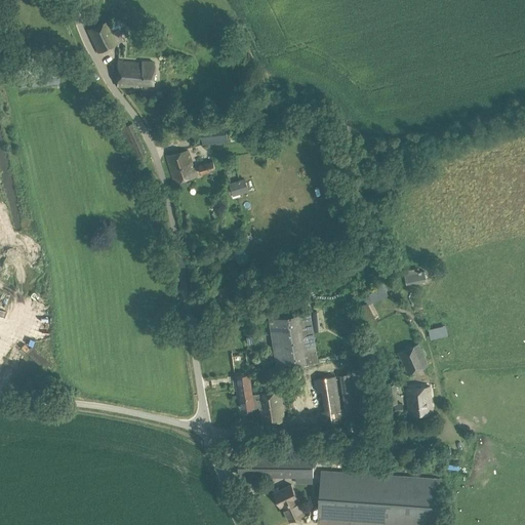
[(119,43),(108,21),(86,30),(97,53),(119,43)]
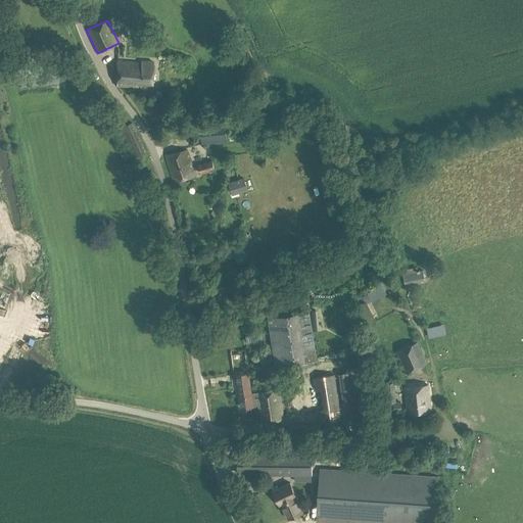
[(153,62),(142,61),(142,63),(117,61),(117,86),(153,89),(153,62)]
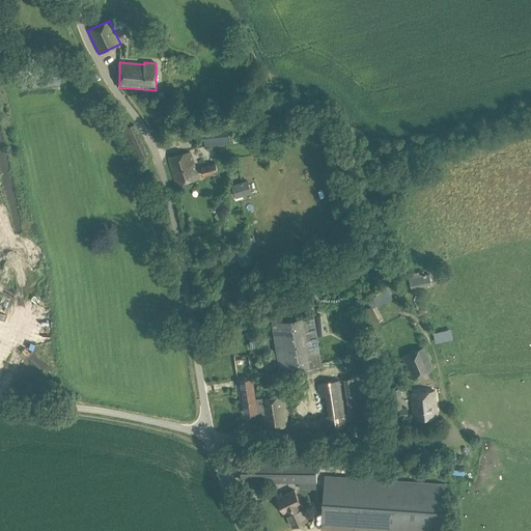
[(120,130),(135,161),(148,155),(134,123),(120,130)]
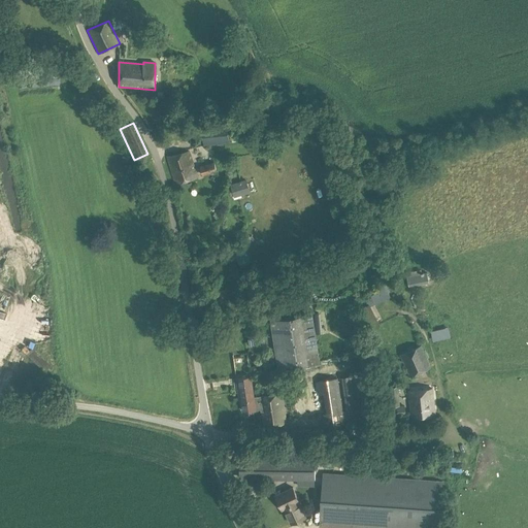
[(227,123),(201,126),(204,146),(229,143),(227,123)]
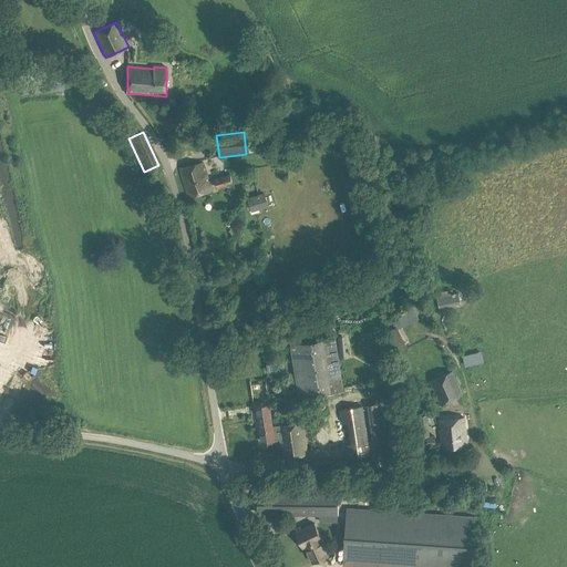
[(203,163),(181,168),(188,196),(212,189),(203,163)]
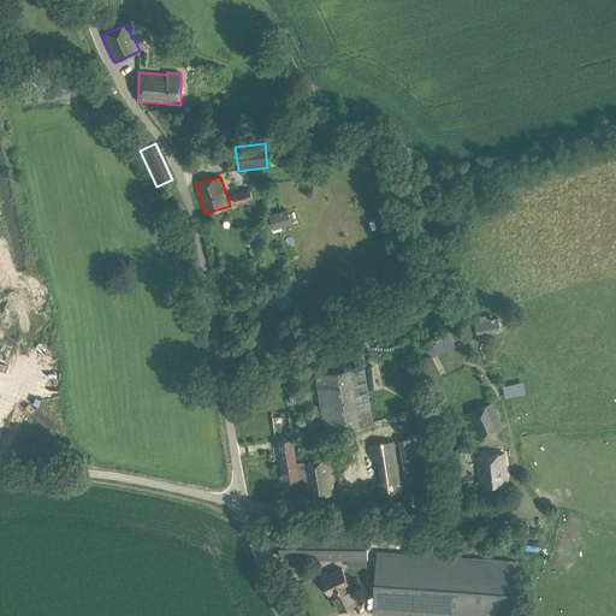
[(253,200),(249,189),(232,194),(236,205),(253,200)]
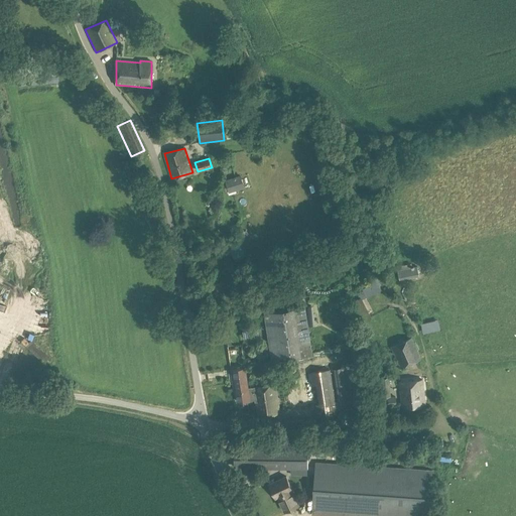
[(240,175),(225,180),(226,182),(223,183),(226,190),(228,190),(229,192),(245,187),(240,175)]
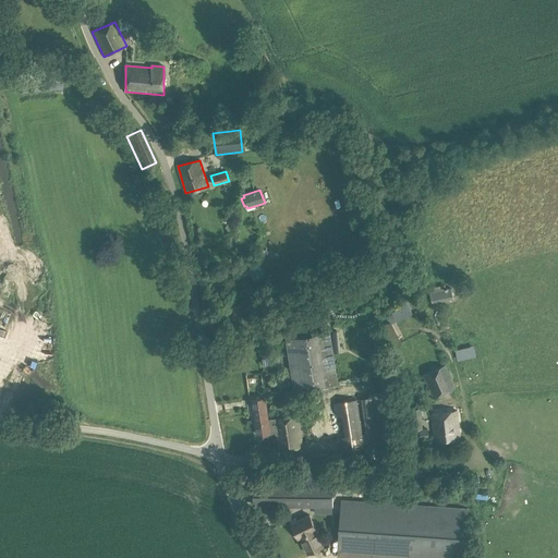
[(208,214),(213,220),(218,218),(215,210),(208,214)]
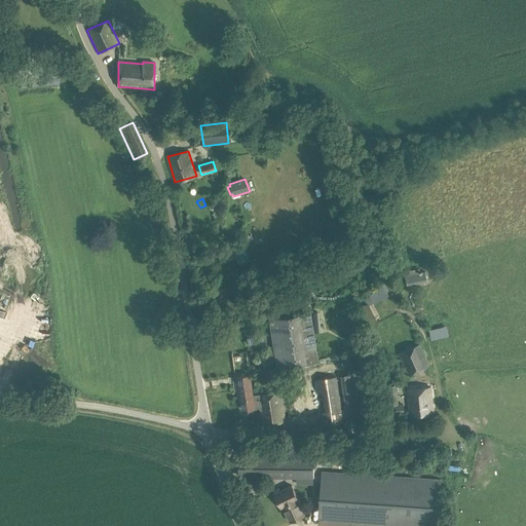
[(246,250),(234,256),(239,266),(251,261),(246,250)]
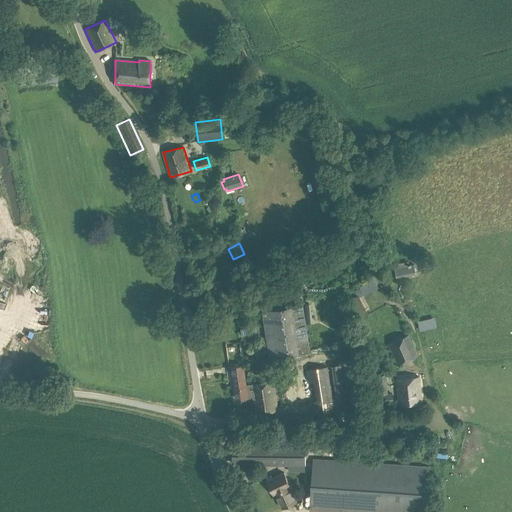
[(405,259),(397,261),(398,266),(396,267),(399,276),(418,271),(416,262),(407,264),(405,259)]
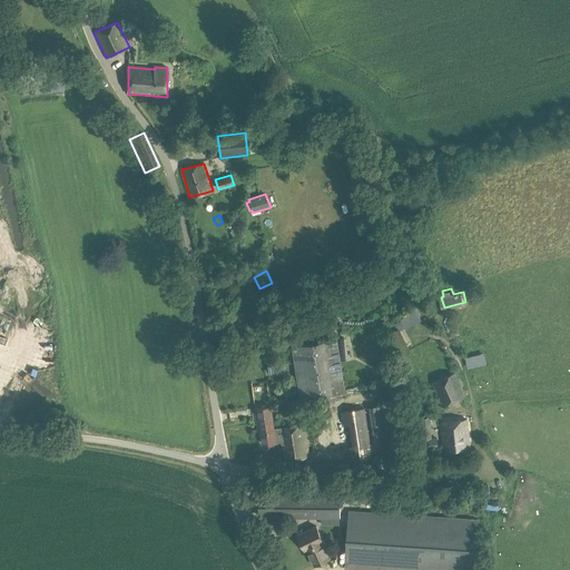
[(411,351),(400,327),(389,334),(401,356),(411,351)]
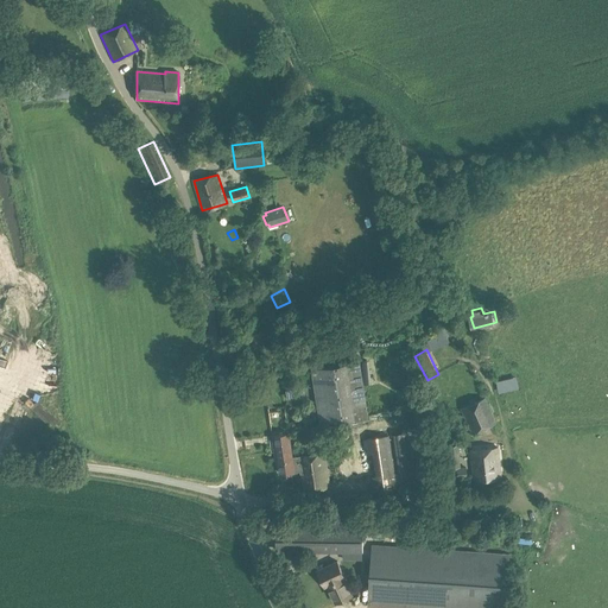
[(312,369),(322,426),(368,419),(360,362),(312,369)]
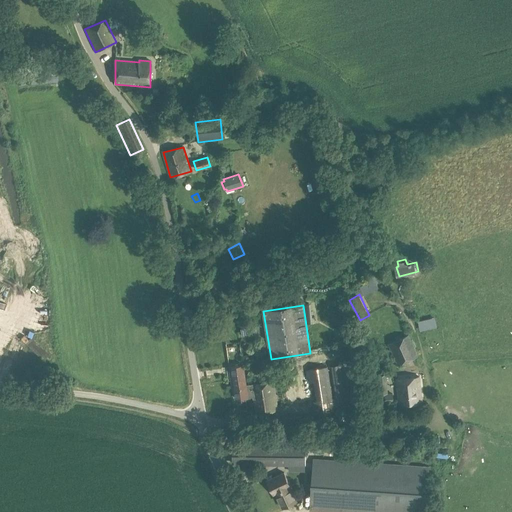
[(418,356),(409,335),(388,344),(398,365),(418,356)]
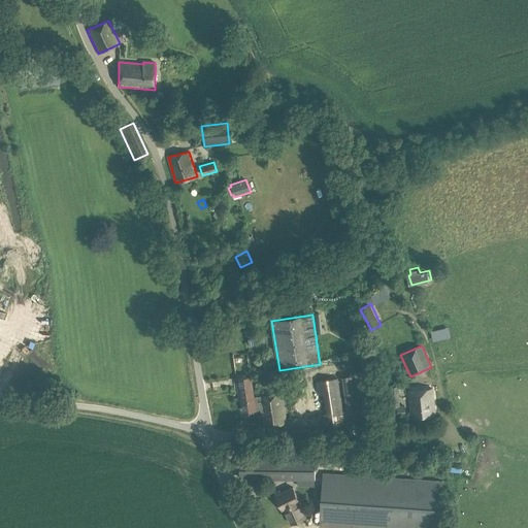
[(44,371),(50,365),(32,348),(25,354),(44,371)]
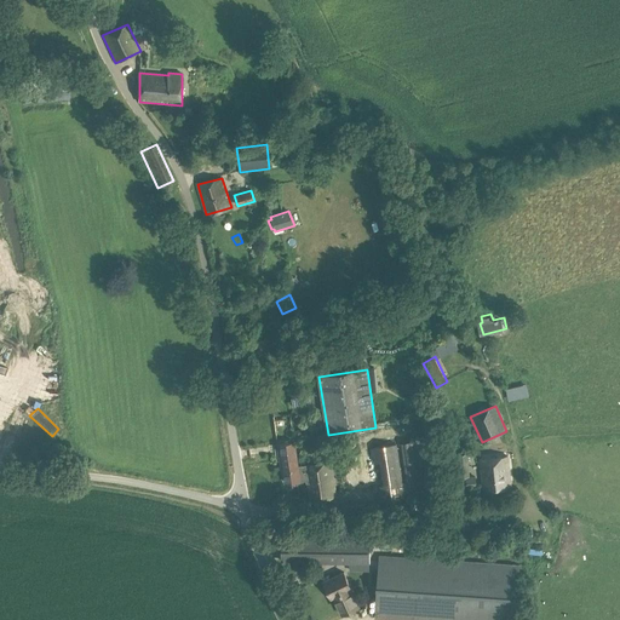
[(431,432),(412,435),(413,441),(372,447),(380,500),(440,492),(432,438),(431,432)]
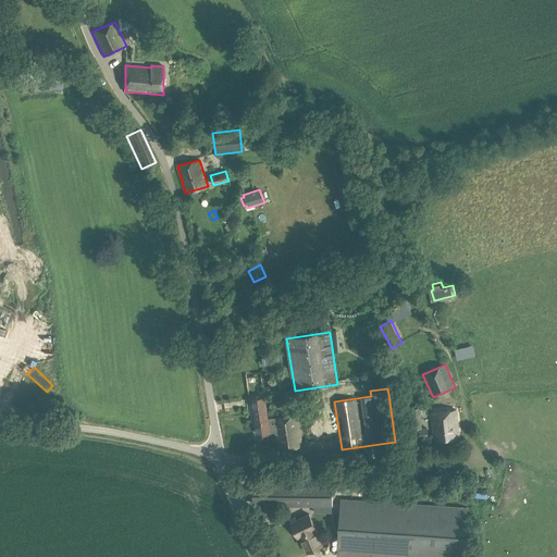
[(273,431),(271,419),(268,420),(264,397),(251,399),(254,413),(251,413),(252,423),(255,423),(256,433),(273,431)]
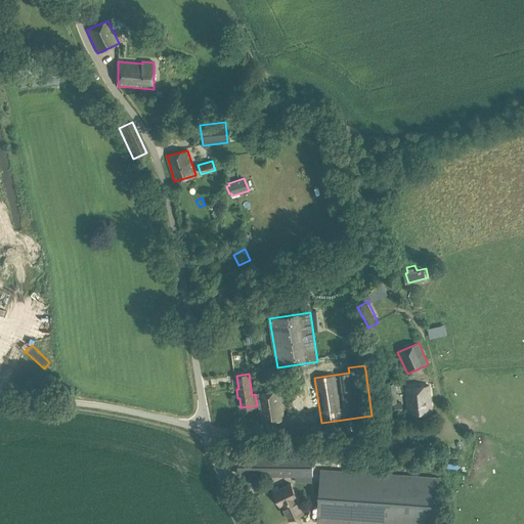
[(385,402),(394,402),(393,384),(389,384),(384,385),(385,402)]
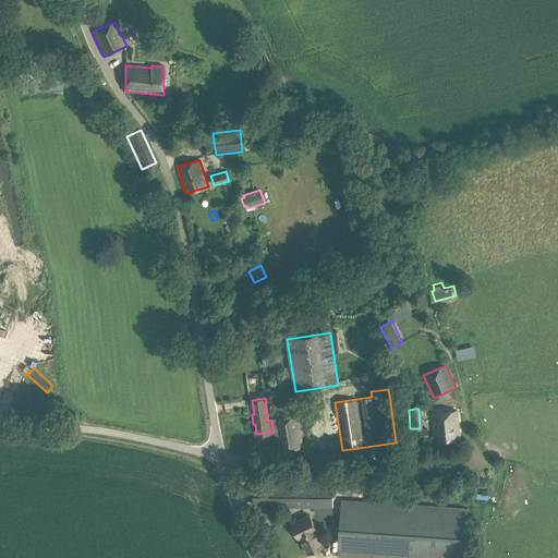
[(457,411),(432,413),(435,444),(460,441),(457,411)]
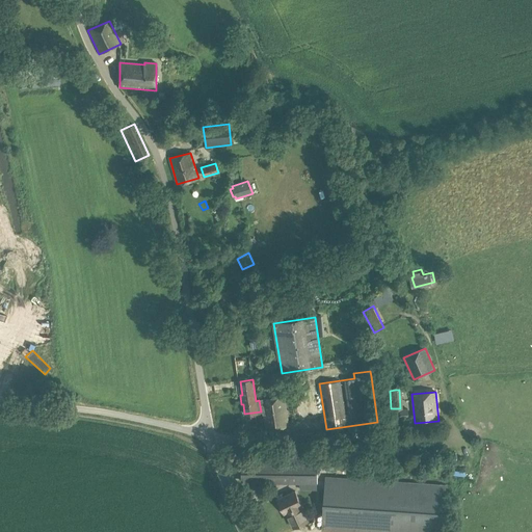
[(259,400),(261,411),(264,411),(266,428),(288,425),(284,397),(259,400)]
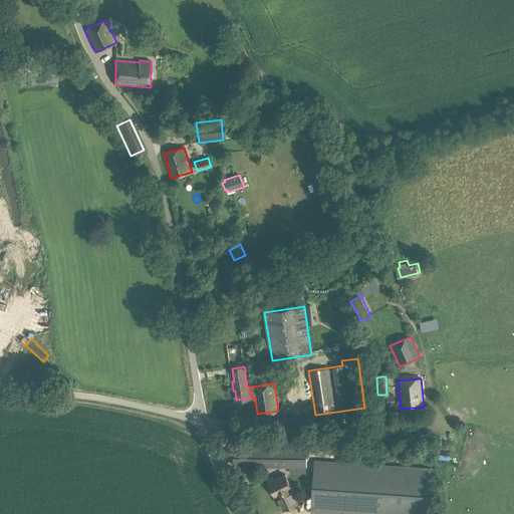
[(380,397),(381,405),(396,403),(395,396),(387,396),(380,397)]
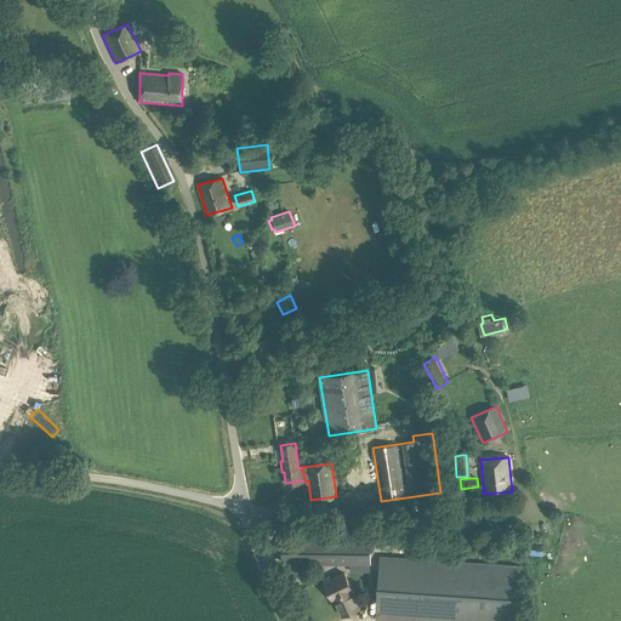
[(323,511),(324,519),(341,520),(364,517),(363,505),(323,511)]
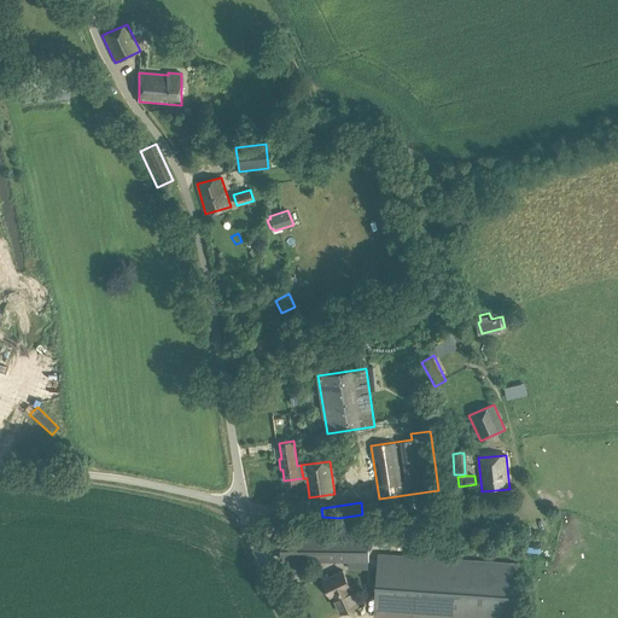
[(281,561),(369,563),(369,535),(281,535),(281,561)]
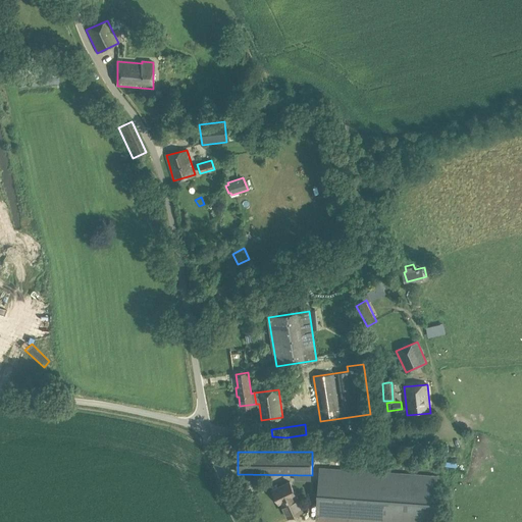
[(320,468),(317,521),(335,521),(433,521),(437,475),(320,468)]
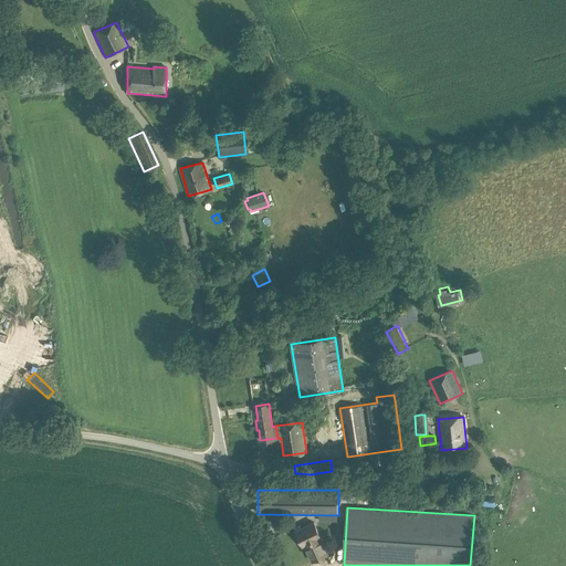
[(322,541),(304,547),(306,555),(324,548),(322,541)]
